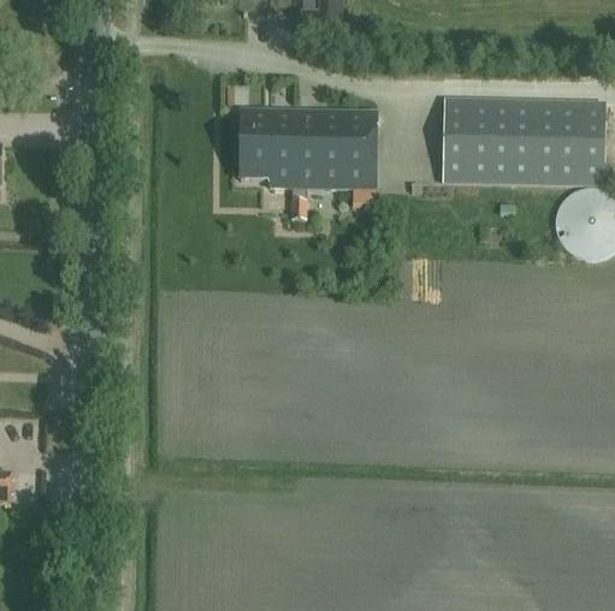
[(305,0),(306,12),(344,10),(343,0),(305,0)]
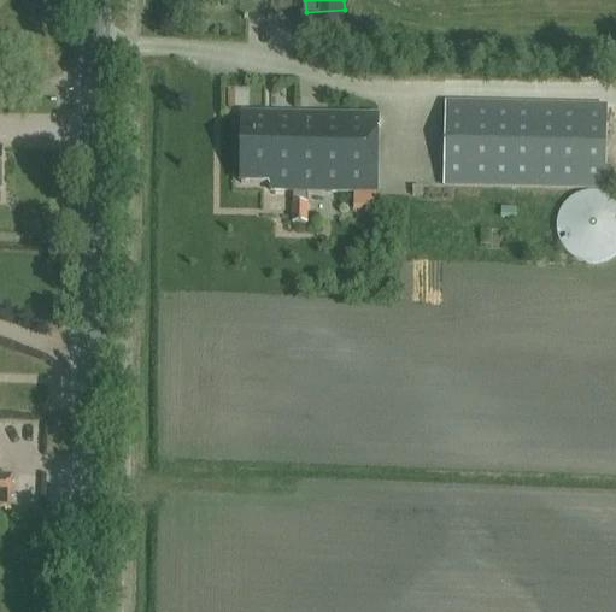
[(604,186),(606,104),(445,99),(443,182),(604,186)]
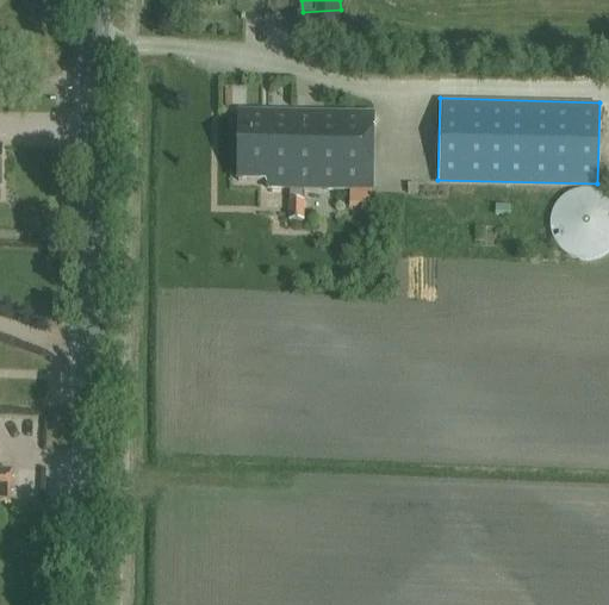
[(372,187),(373,110),(238,107),(237,176),(266,178),(266,185),(289,185),(289,217),(303,217),(303,186),(372,187)]
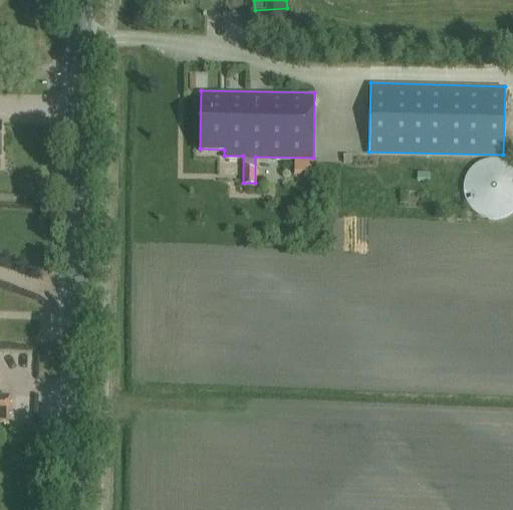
[(512,208),(512,165),(507,160),(496,157),(484,158),(474,163),(466,172),(463,183),(464,195),(469,205),(478,213),(489,216),(501,215),(512,210),(512,208)]
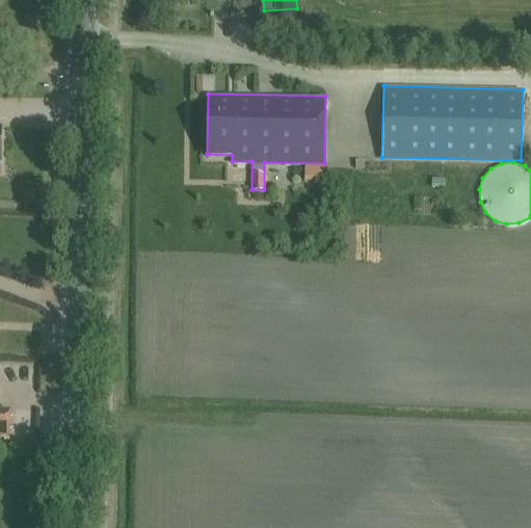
[(233,163),(232,176),(249,177),(250,165),(233,163)]
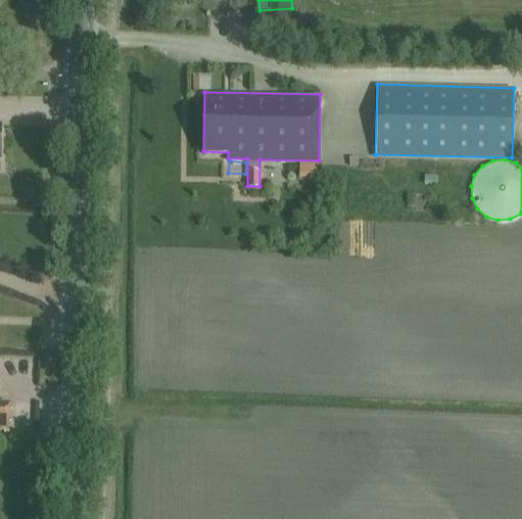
[(36,427),(36,399),(17,399),(16,427),(36,427)]
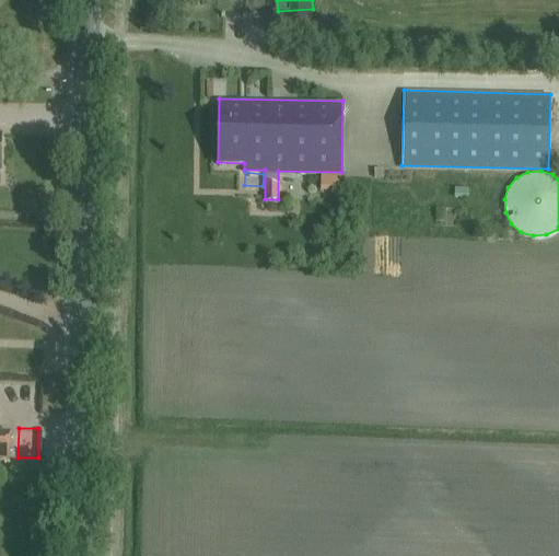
[(0,456),(8,458),(9,431),(0,430),(0,456)]
